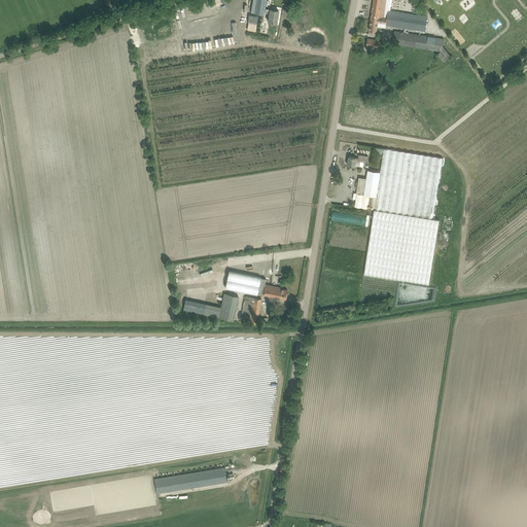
[(227,4),(230,3),(227,0),(214,0),(220,15),(231,11),(227,4)]
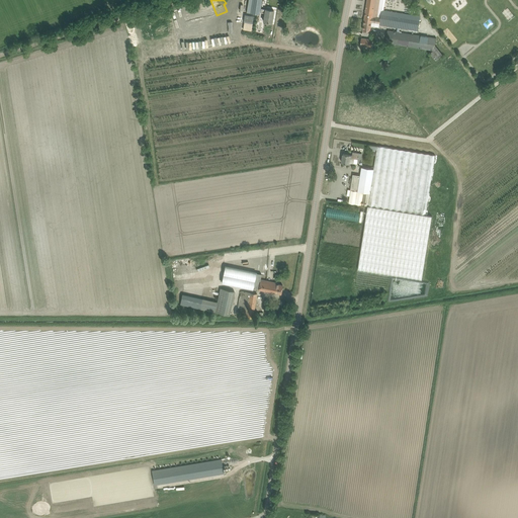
[(259,12),(262,12),(262,9),(260,9),(261,0),(249,0),(248,12),(259,14),(259,12)]
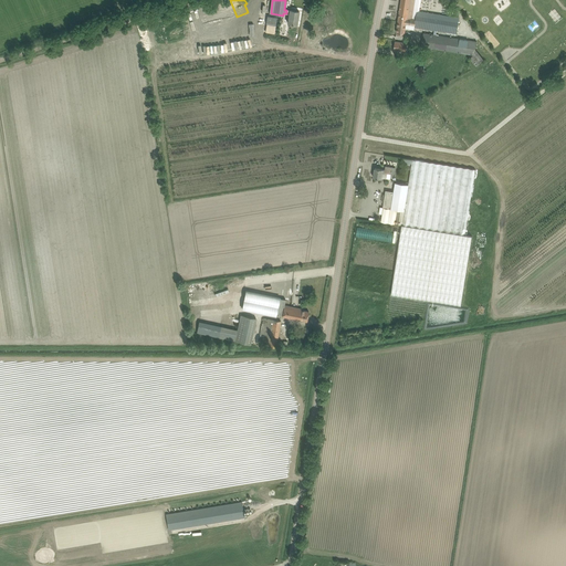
[(412,25),(413,19),(411,19),(413,0),(401,0),(397,32),(405,33),(406,24),(412,25)]
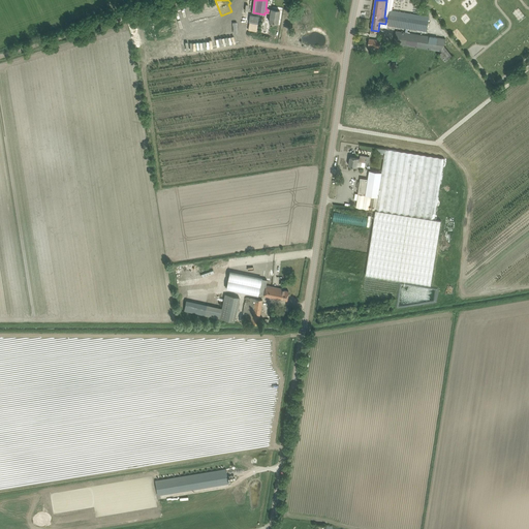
[(268,9),(268,12),(270,12),(269,22),(278,23),(279,10),(271,9),(268,9)]
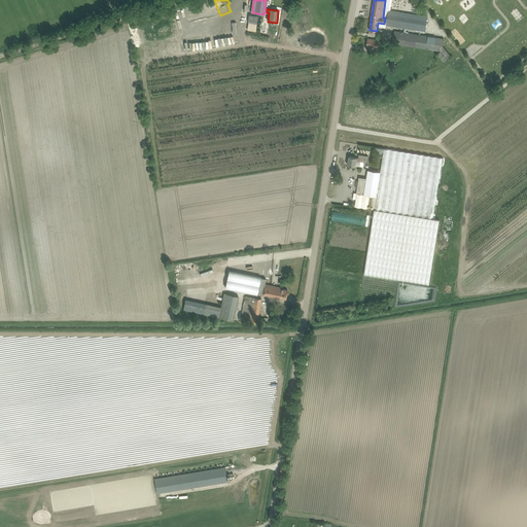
[(387,18),(385,18),(384,24),(386,24),(386,26),(405,28),(403,32),(394,30),(392,43),(441,51),(437,55),(444,62),(451,56),(443,45),(444,38),(407,32),(407,29),(420,31),(421,19),(422,15),(388,10),(387,18)]
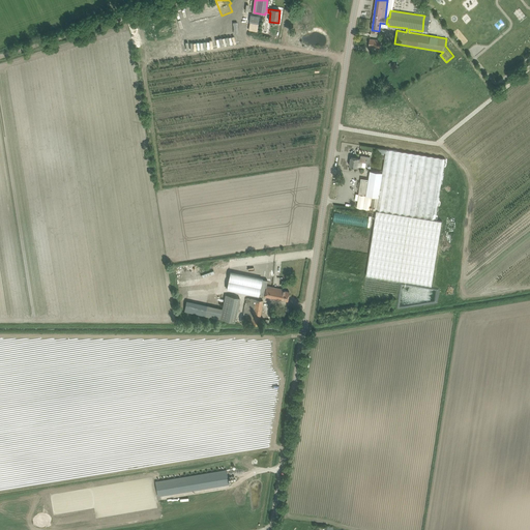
[(247,30),(256,31),(259,16),(249,13),(247,30)]
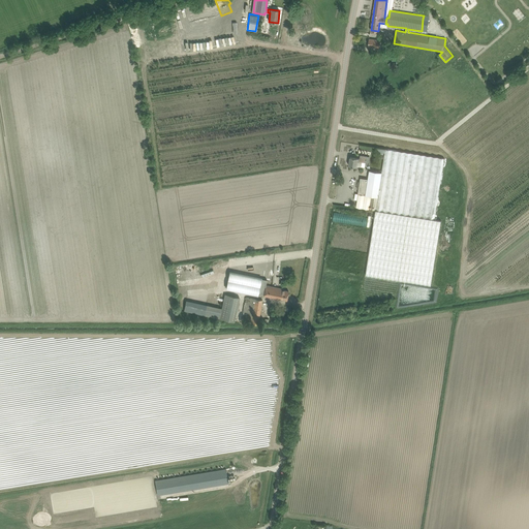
[(379,48),(380,40),(369,38),(368,45),(379,48)]
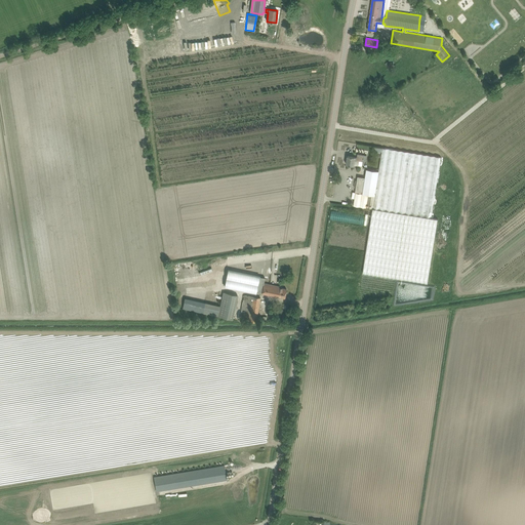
[(390,59),(385,64),(391,70),(395,66),(390,59)]
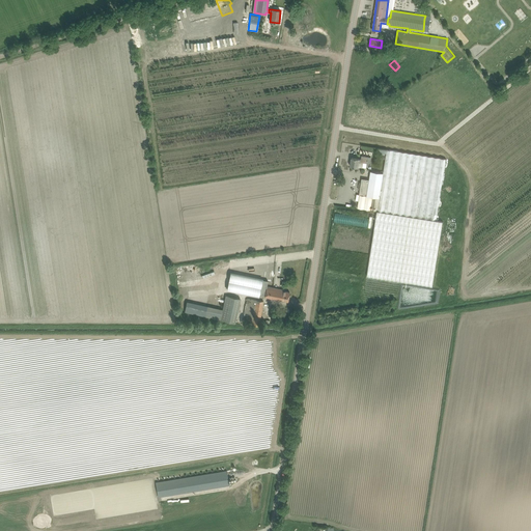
[(391,84),(386,88),(390,93),(395,89),(391,84)]
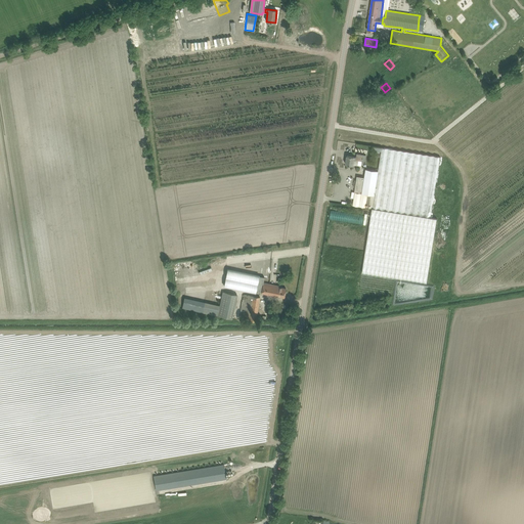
[(366,169),(364,178),(363,177),(364,177),(359,176),(359,178),(356,178),(354,191),(355,191),(352,205),(373,208),(362,272),(427,282),(437,218),(431,217),(440,157),(420,154),(382,147),(381,150),(378,171),(366,169)]
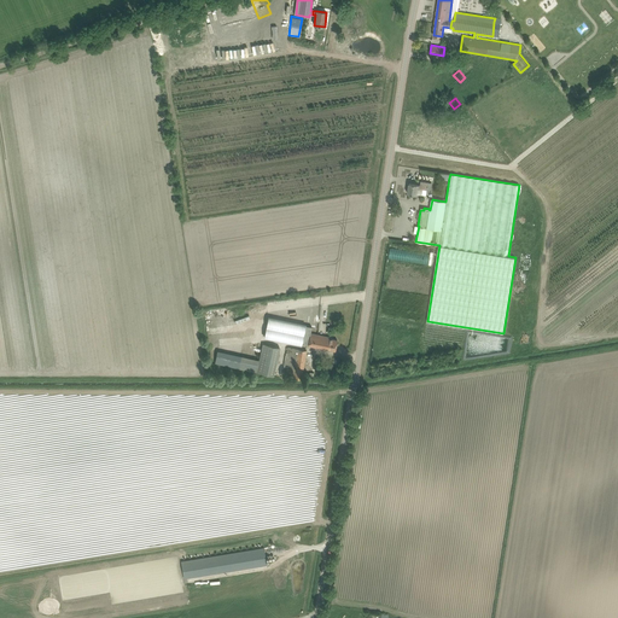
[(427,190),(429,182),(421,181),(420,185),(418,185),(409,184),(408,193),(417,194),(423,194),(423,190),(427,190)]
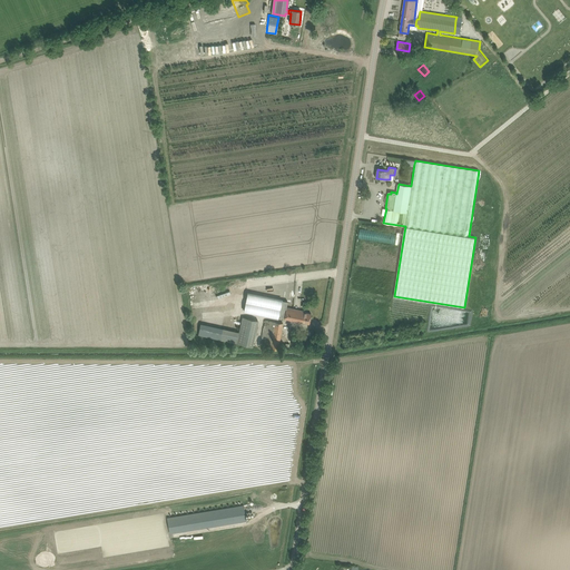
[(360,228),(359,238),(394,243),(396,233),(360,228)]
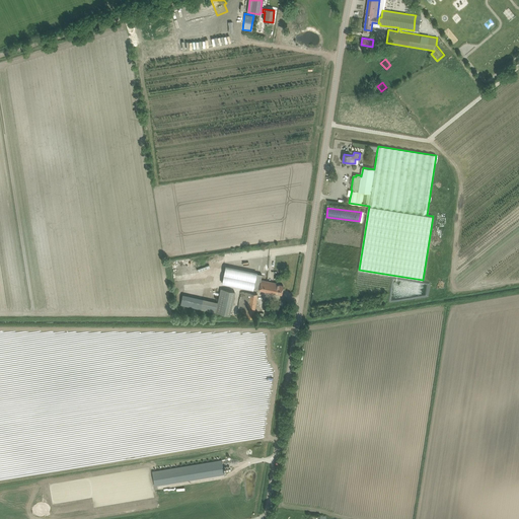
[(276,283),(273,282),(261,280),(262,274),(256,273),(256,275),(225,268),(222,283),(253,289),(253,288),(258,289),(258,290),(282,294),(283,285),(276,284),(276,283)]
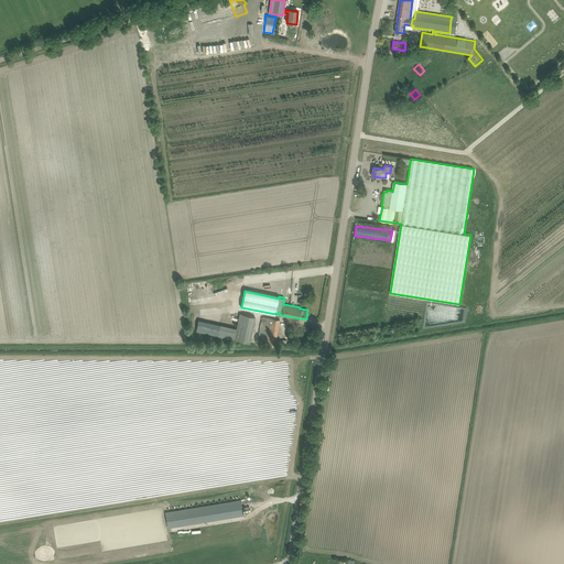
[(218,336),(250,343),(256,317),(239,314),(238,320),(224,316),(218,336)]
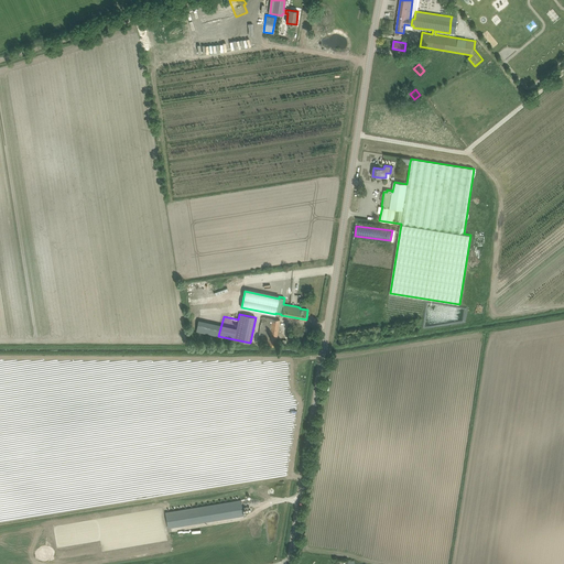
[(280,320),(264,317),(260,344),(275,346),(280,320)]
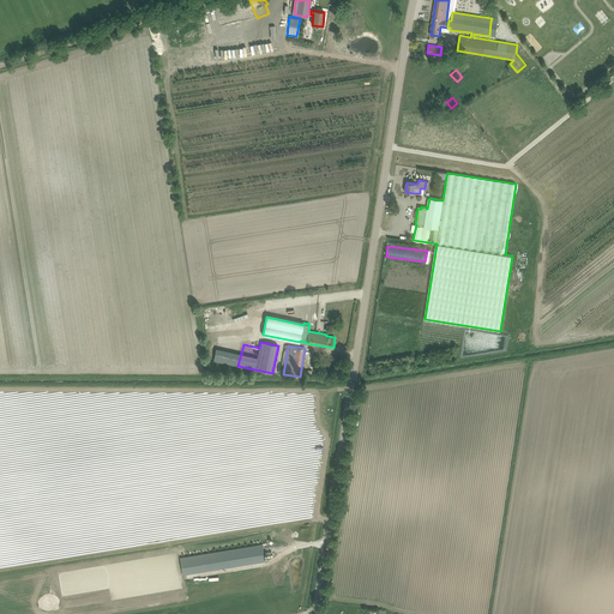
[(180,558),(184,575),(265,561),(263,545),(180,558)]
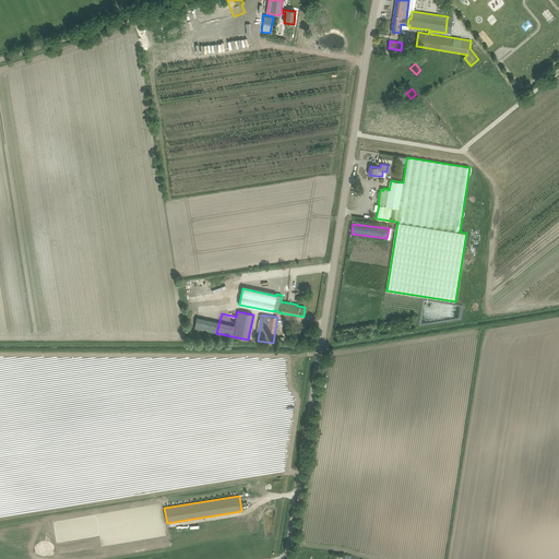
All buildings are outlined.
